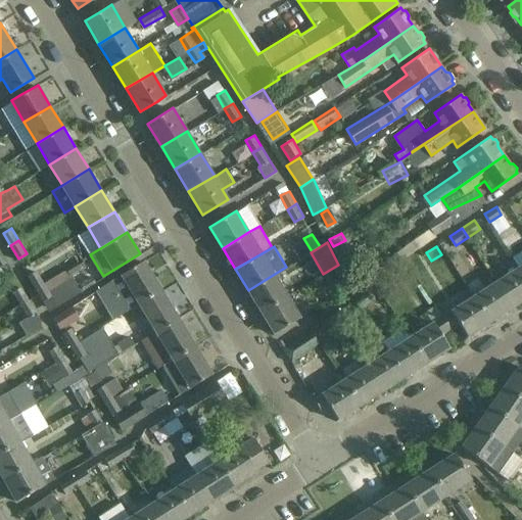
[(86,265),(82,260),(36,287),(49,309),(96,280),(91,273),(77,283),(72,275),(86,265)]
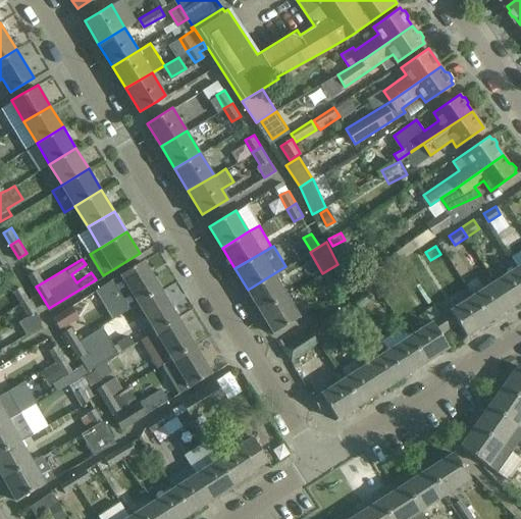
[(396,264),(400,270),(408,265),(404,259),(396,264)]
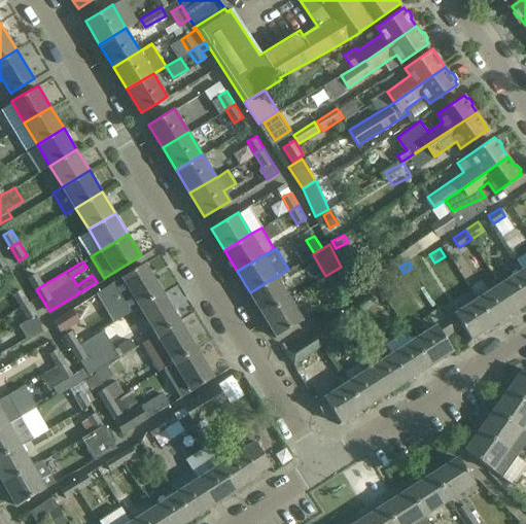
[(121,300),(129,311),(139,305),(163,290),(145,263),(111,282),(121,300)]
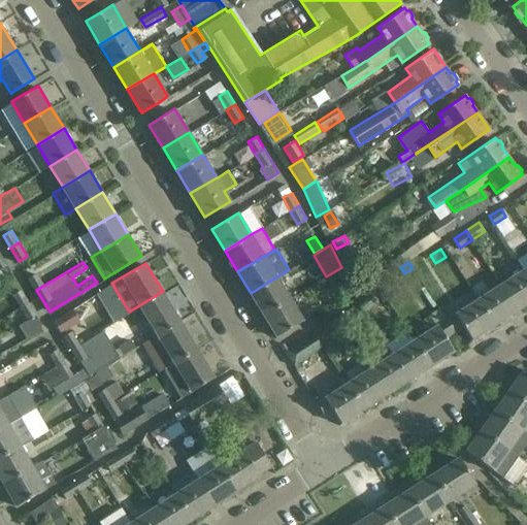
[(347,275),(341,267),(326,276),(332,290),(341,285),(338,279),(347,275)]
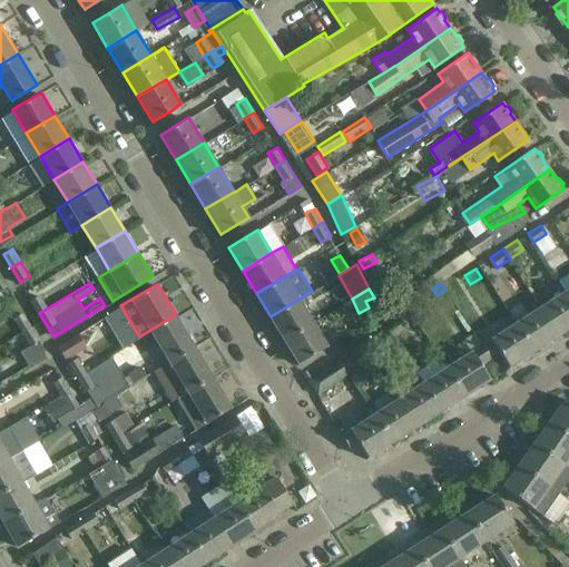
[(540,305),(559,334),(568,328),(568,295),(565,290),(540,305)]
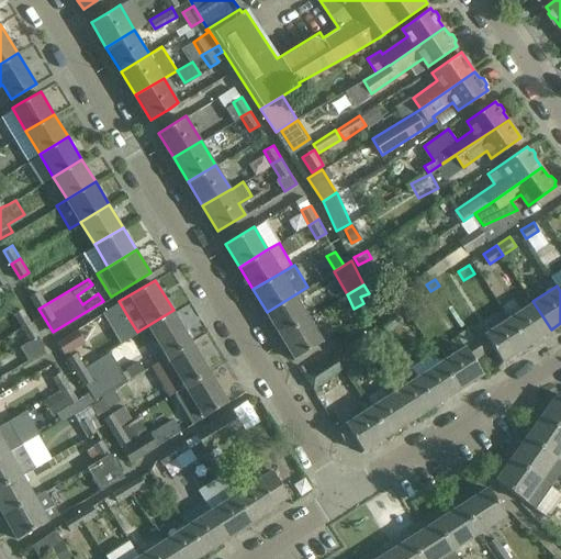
[(307,287),(267,312),(280,335),(309,317),(322,310),(307,287)]
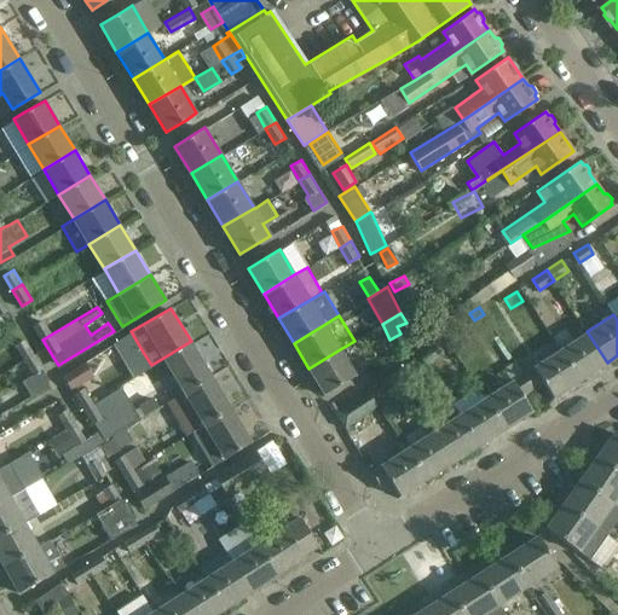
[(560,348),(581,379),(607,363),(587,331),(560,348)]
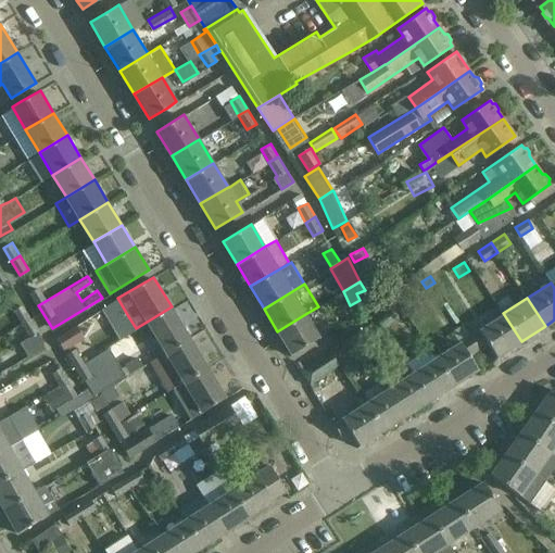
[(13,311),(21,324),(30,318),(23,305),(13,311)]
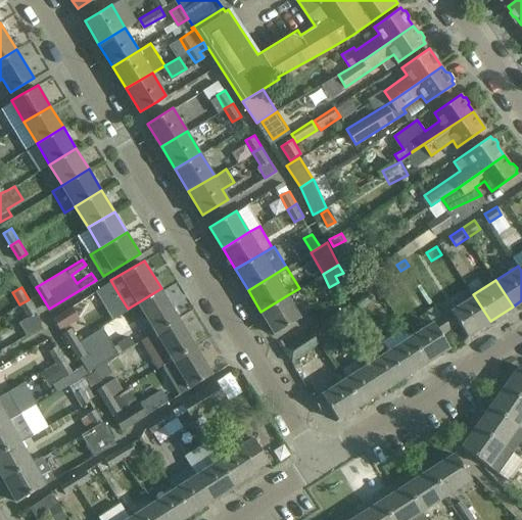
[(155,330),(178,317),(161,288),(138,302),(155,330)]
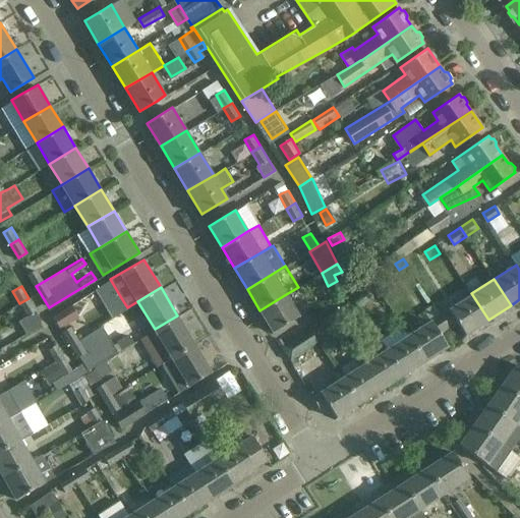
[(371,298),(366,289),(354,297),(359,305),(371,298)]
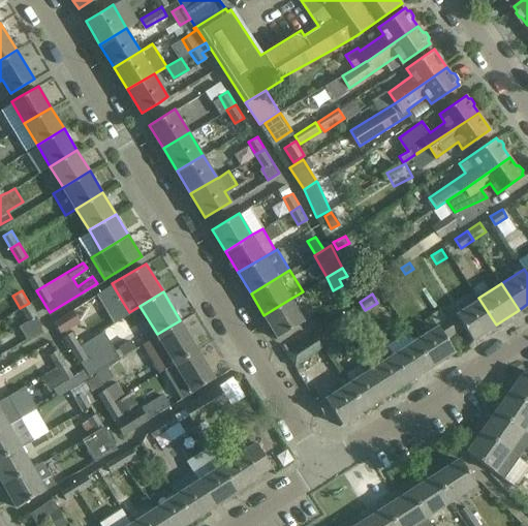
[(496,325),(478,298),(463,308),(458,299),(441,309),(440,307),(440,308),(455,331),(464,325),(472,339),(496,325)]
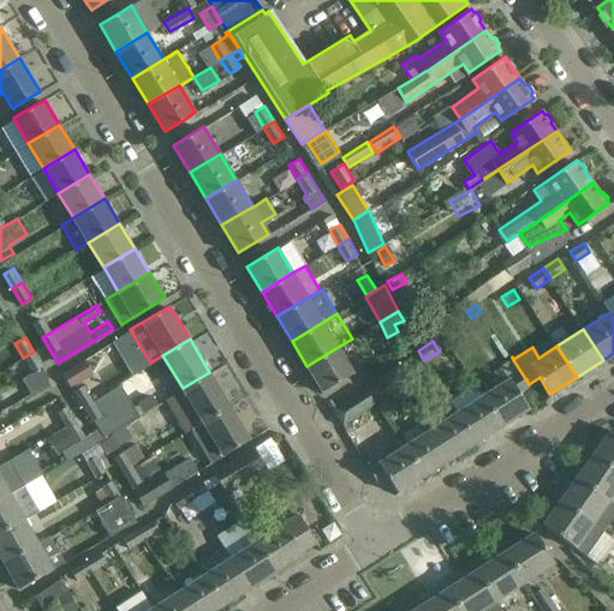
[(338,347),(307,366),(322,391),(352,372),(338,347)]
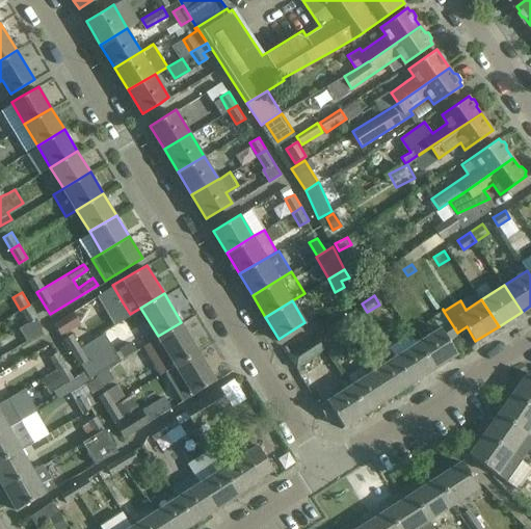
[(20,310),(27,321),(22,324),(29,336),(43,327),(29,305),(20,310)]
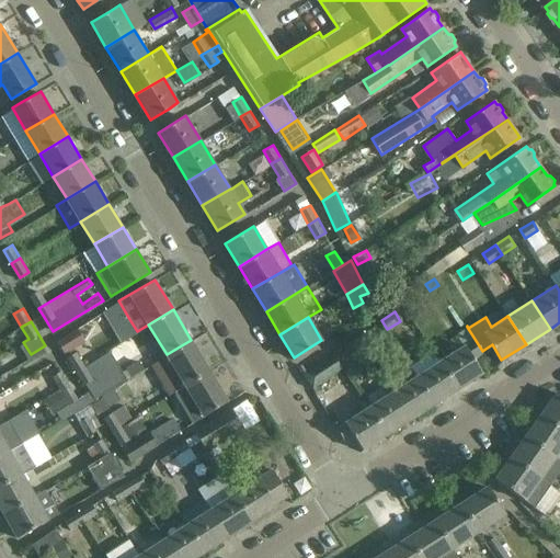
[(86,341),(77,327),(57,339),(66,353),(86,341)]
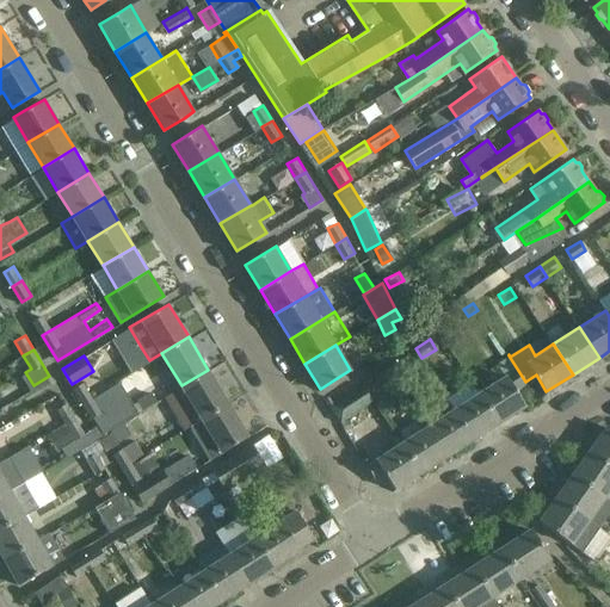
[(390,366),(396,375),(411,365),(405,355),(390,366)]
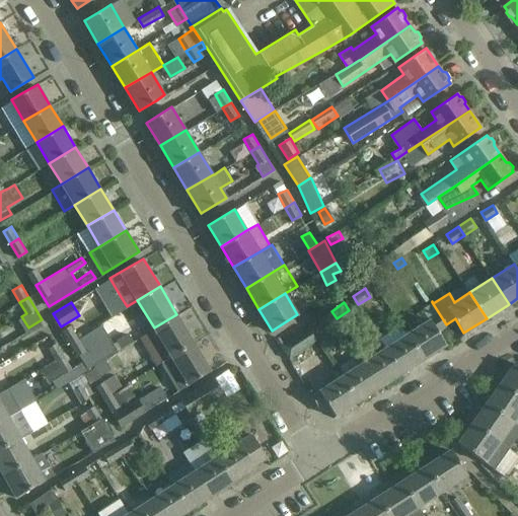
[(438,330),(446,324),(432,302),(422,308),(429,319),(408,333),(424,359),(446,344),(438,330)]
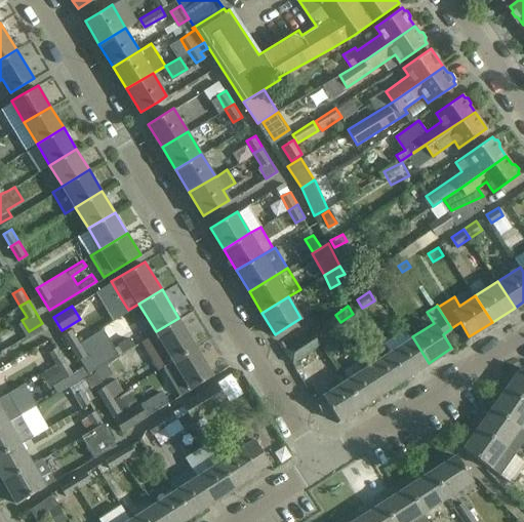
[(328,330),(340,322),(335,315),(323,323),(328,330)]
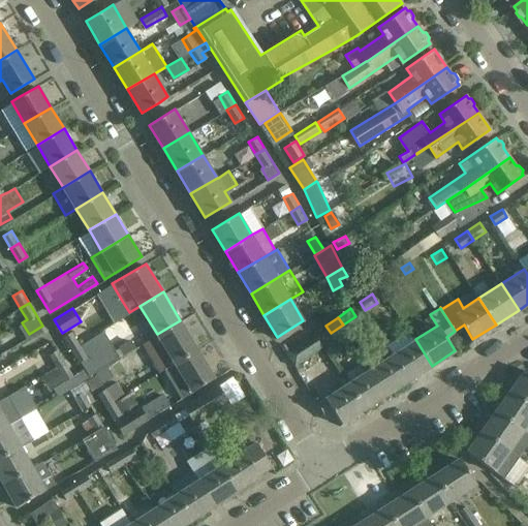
[(180,320),(157,334),(175,363),(197,348),(180,320)]
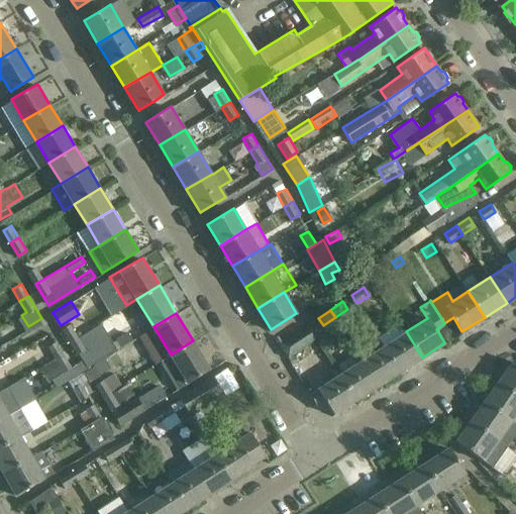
[(77,335),(70,339),(82,360),(86,368),(117,348),(101,323),(78,337),(77,335)]
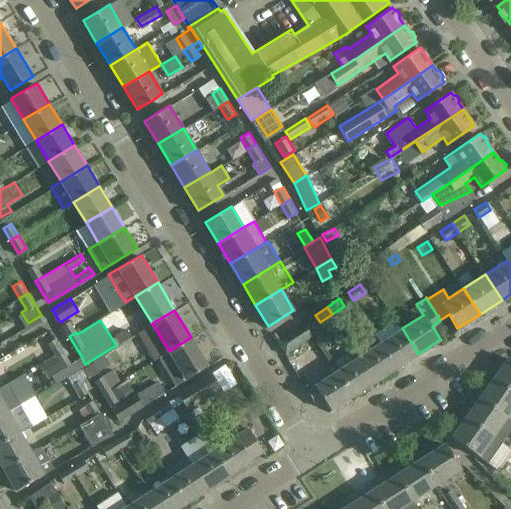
[(69,336),(76,332),(70,321),(63,325),(69,336)]
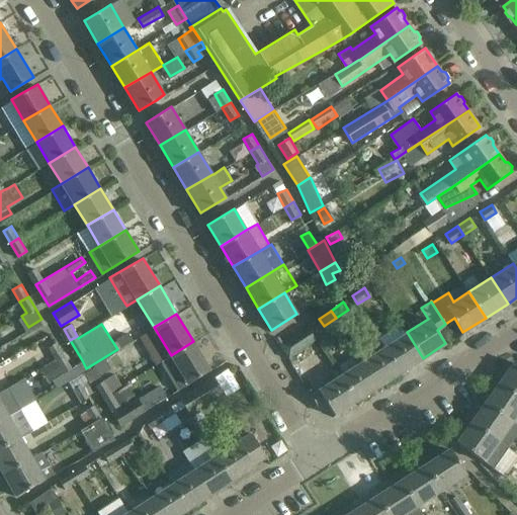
[(316,339),(307,326),(282,342),(278,336),(276,337),(281,346),(288,357),(316,339)]
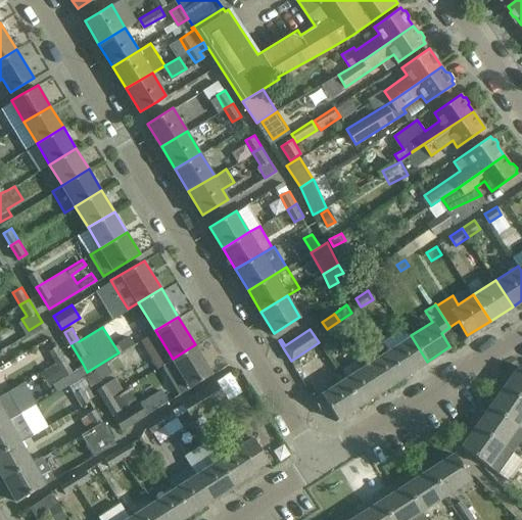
[(130,335),(119,341),(124,349),(135,343),(130,335)]
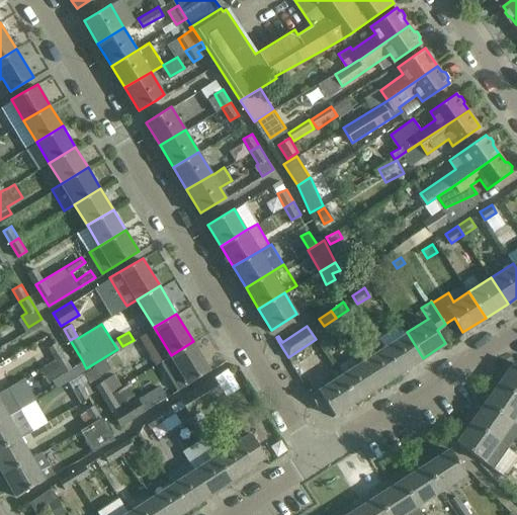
[(423,358),(407,332),(384,346),(402,372),(423,358)]
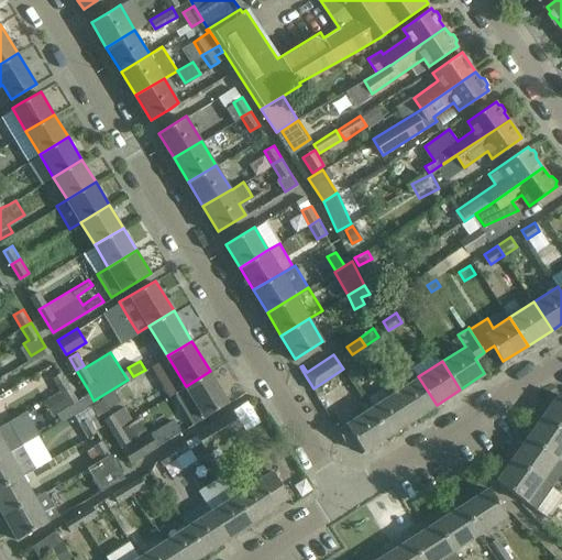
[(186,386),(175,392),(194,423),(229,402),(210,371),(186,386)]
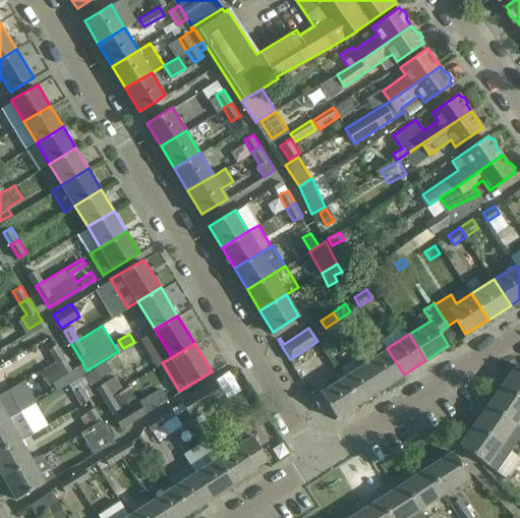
[(56,361),(64,357),(57,344),(49,349),(56,361)]
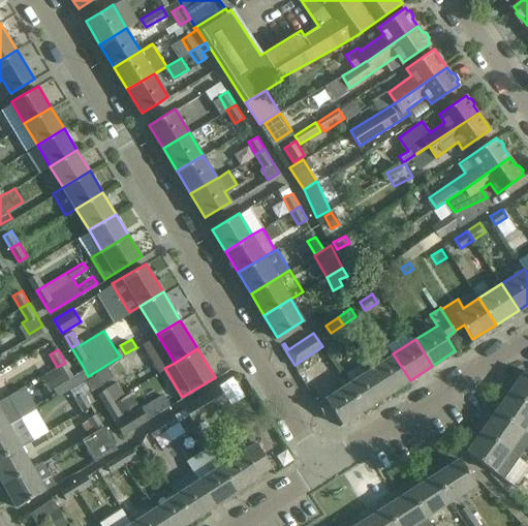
[(387,395),(410,380),(393,353),(371,369),(387,395)]
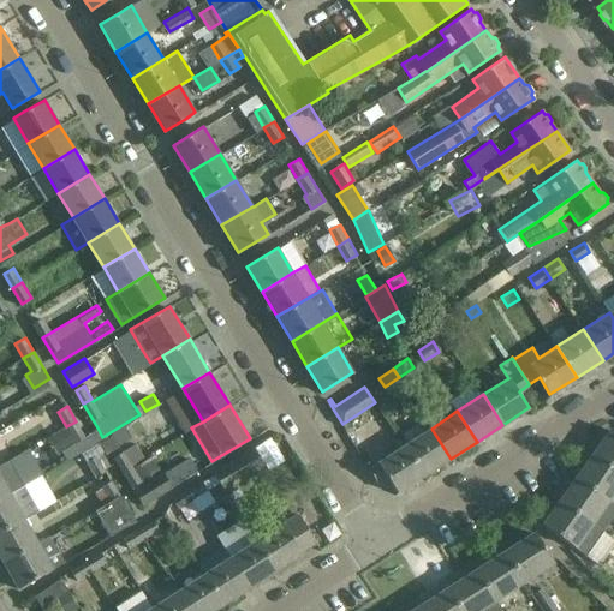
[(66,426),(49,436),(55,448),(73,438),(81,451),(91,445),(76,421),(66,426)]
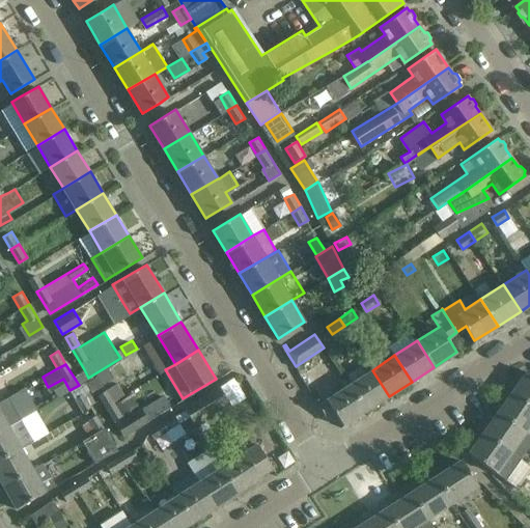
[(366,411),(389,396),(372,370),(350,385),(366,411)]
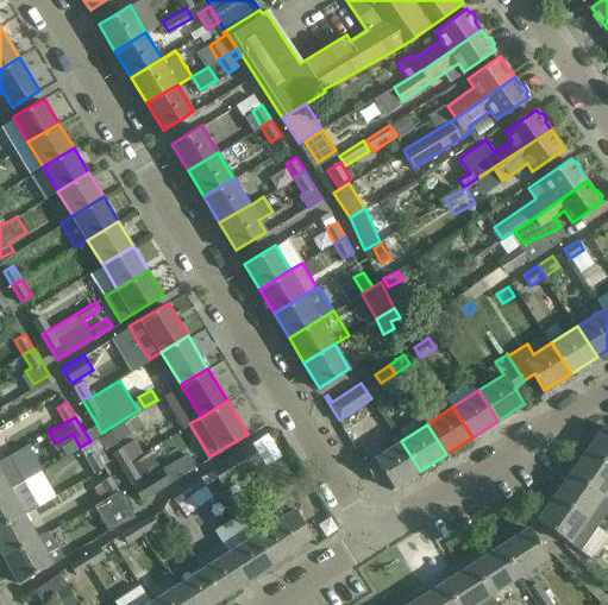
[(589,448),(607,461),(607,426),(606,424),(589,448)]
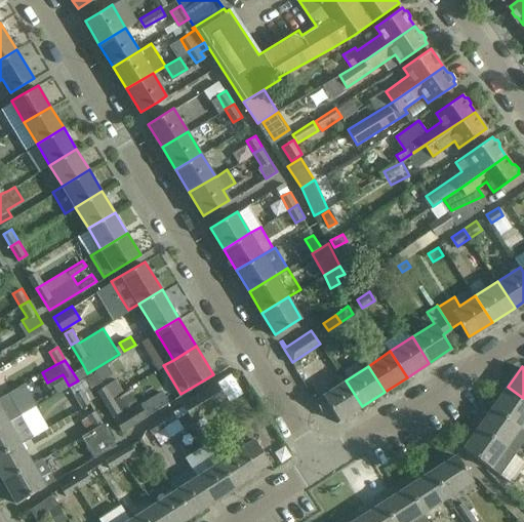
[(124,390),(116,377),(97,390),(105,401),(113,396),(124,390)]
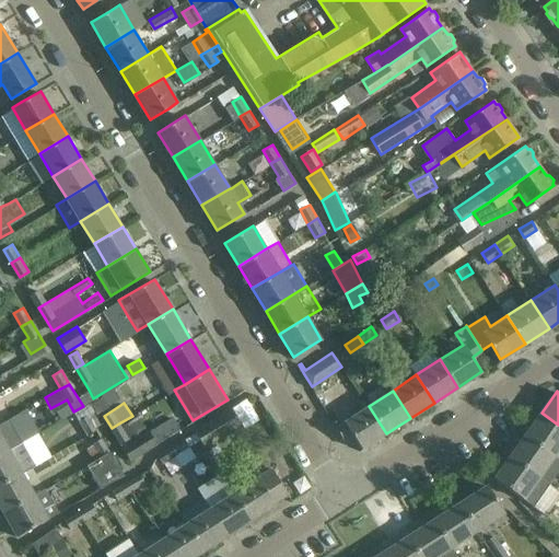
[(83,406),(73,412),(88,433),(96,428),(83,406)]
